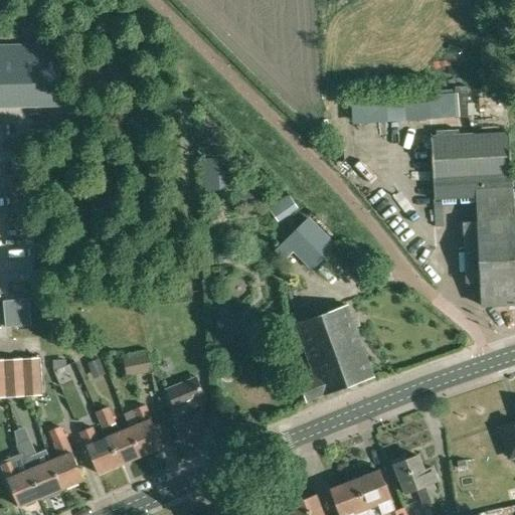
[(453,90),(434,94),(441,121),(460,117),(453,90)]
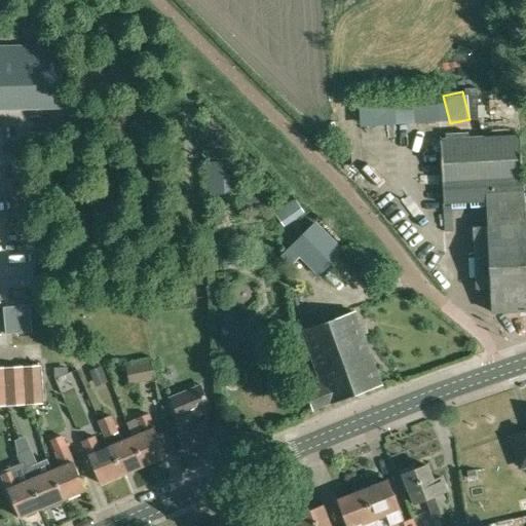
[(508,112),(524,112),(524,101),(508,100),(508,112)]
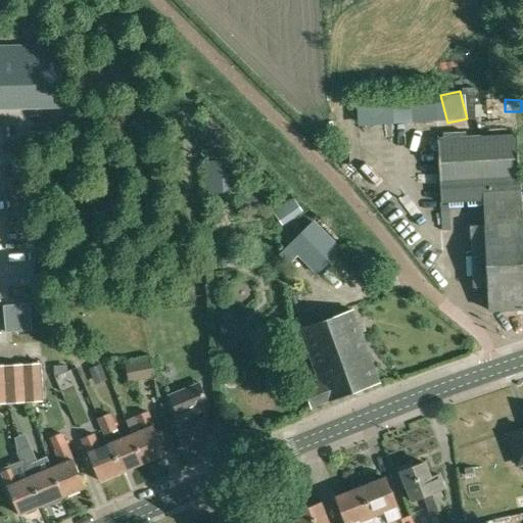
[(485,225),(521,223),(517,136),(437,139),(440,202),(484,200),(485,225)]
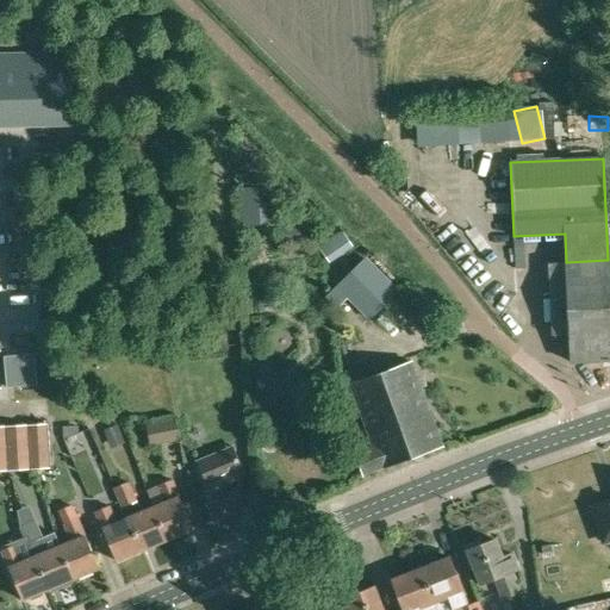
[(369,321),(399,291),(366,257),(325,297),(337,309),(347,299),(369,321)]
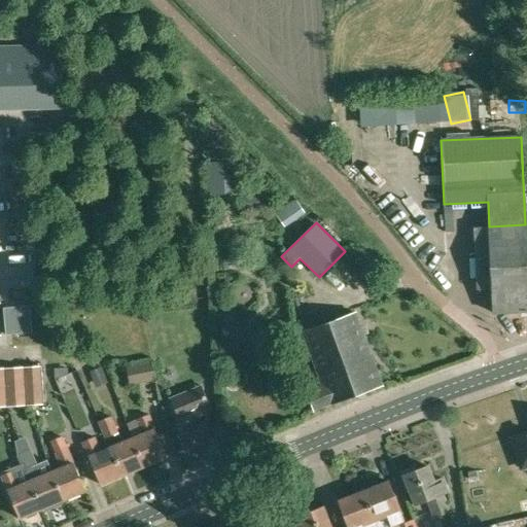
[(526,258),(525,224),(489,226),(488,226),(492,313),(526,311),(526,258)]
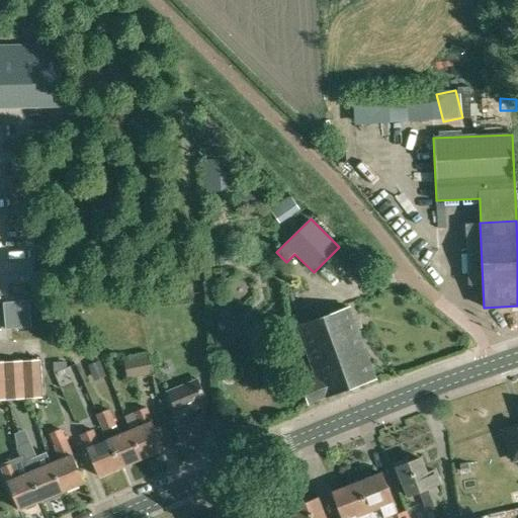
[(14,274),(35,269),(34,261),(12,265),(14,274)]
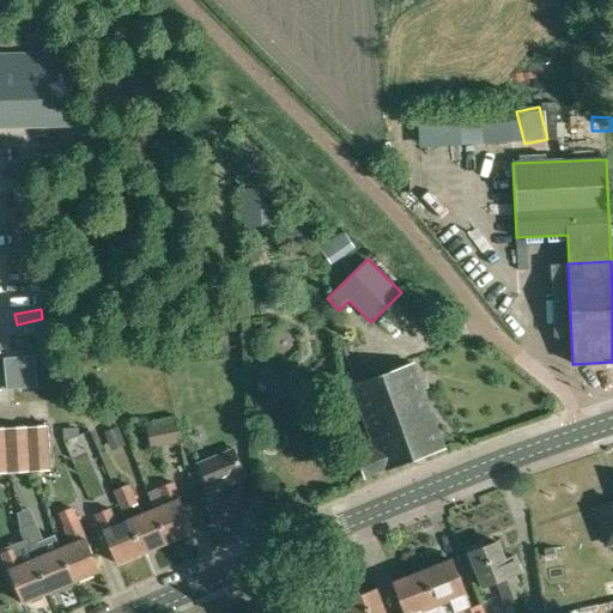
[(365,475),(444,447),(413,363),(383,374),(378,360),(347,372),(352,386),(375,448),(357,455),(365,475)]
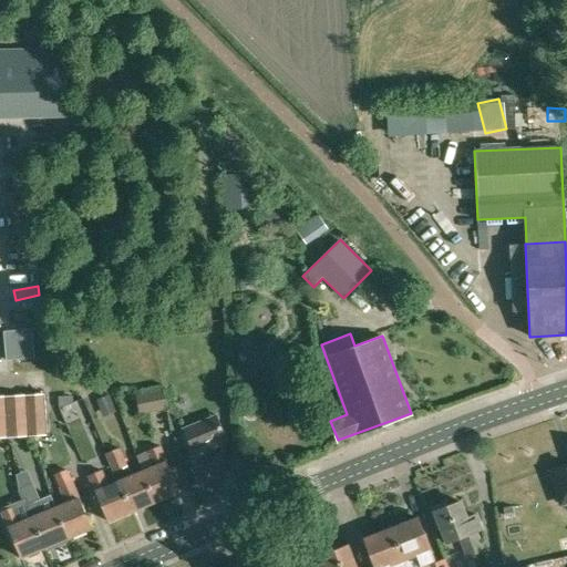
[(167,409),(163,389),(136,394),(141,415),(167,409)]
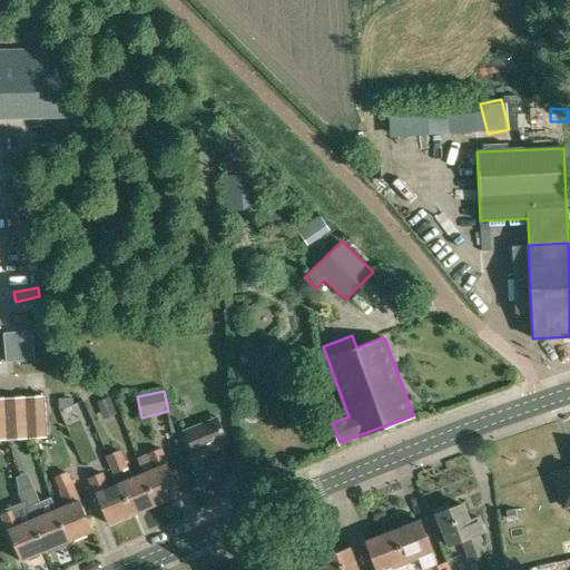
[(0,424),(47,423),(46,396),(0,397),(0,424)]
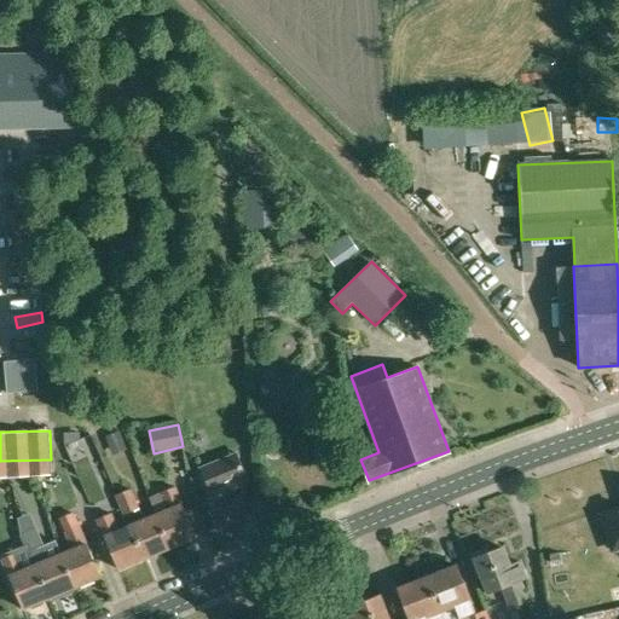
[(233,521),(248,515),(242,499),(248,497),(241,481),(247,479),(238,458),(227,463),(225,458),(200,469),(207,485),(203,486),(209,503),(207,504),(214,525),(232,518),(233,521)]
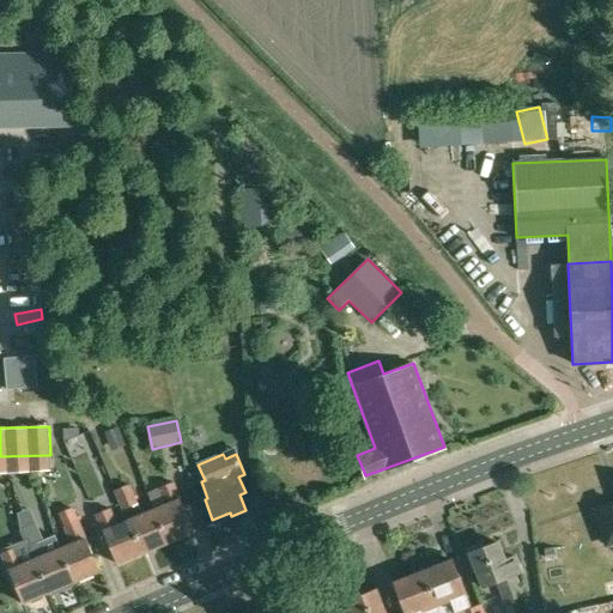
[(167,505),(155,510),(168,542),(194,532),(173,483),(159,487),(167,505)]
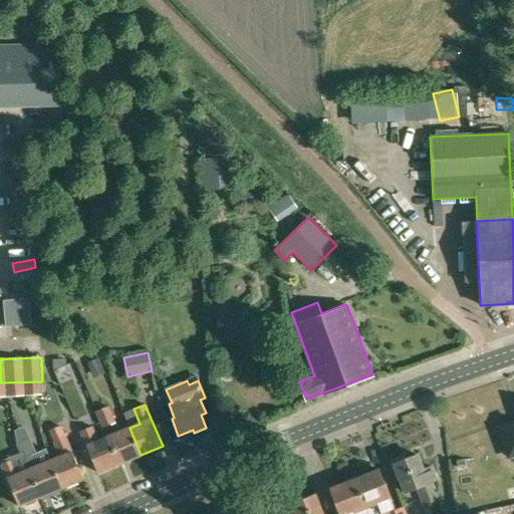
[(97,411),(99,417),(103,427),(114,422),(108,406),(97,411)]
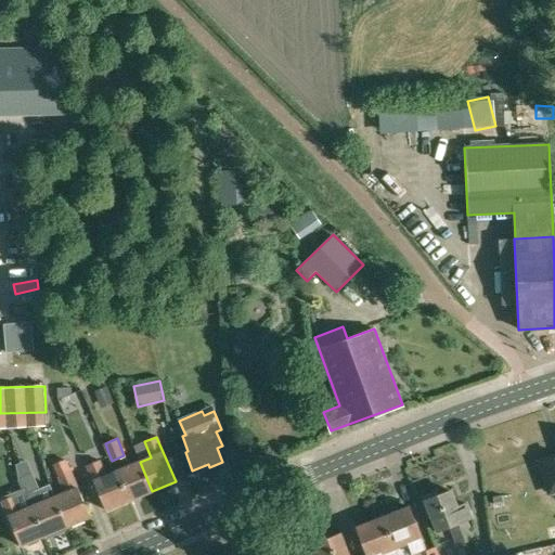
[(554,490),(554,456),(539,462),(549,493),(554,490)]
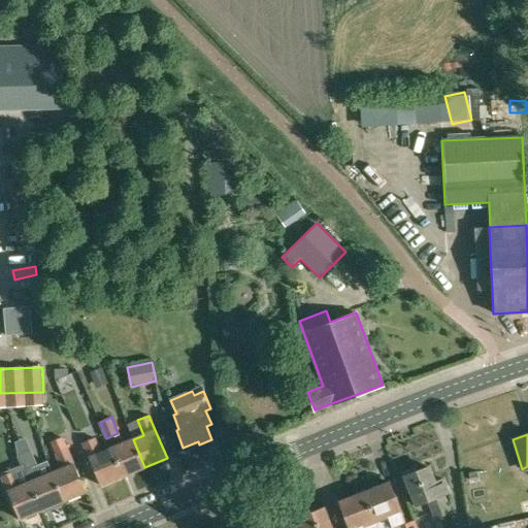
[(62,437),(51,441),(56,454),(62,468),(52,472),(52,473),(63,501),(86,492),(67,449),(62,437)]
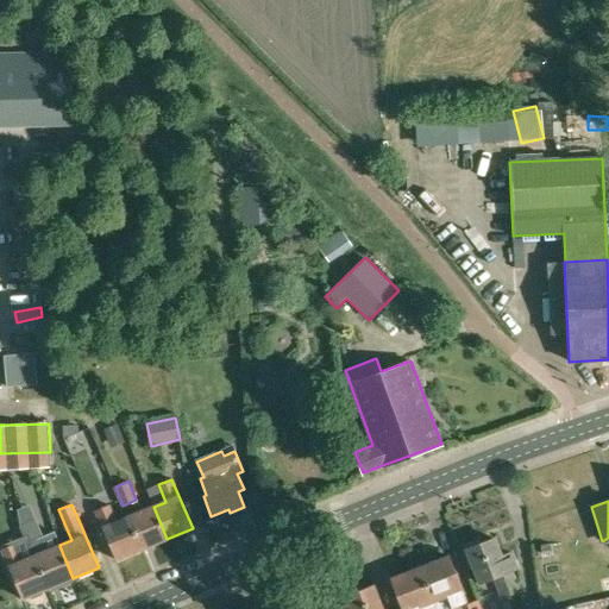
[(142,550),(127,518),(115,522),(108,506),(95,510),(115,560),(142,550)]
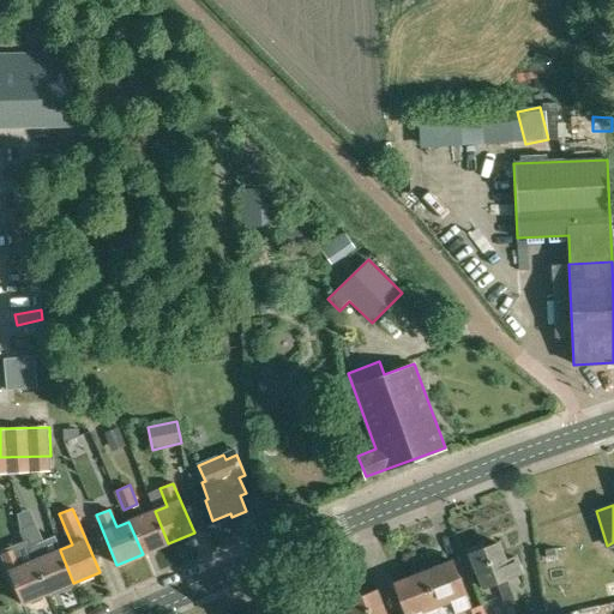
[(155,511),(128,522),(143,554),(168,543),(155,511)]
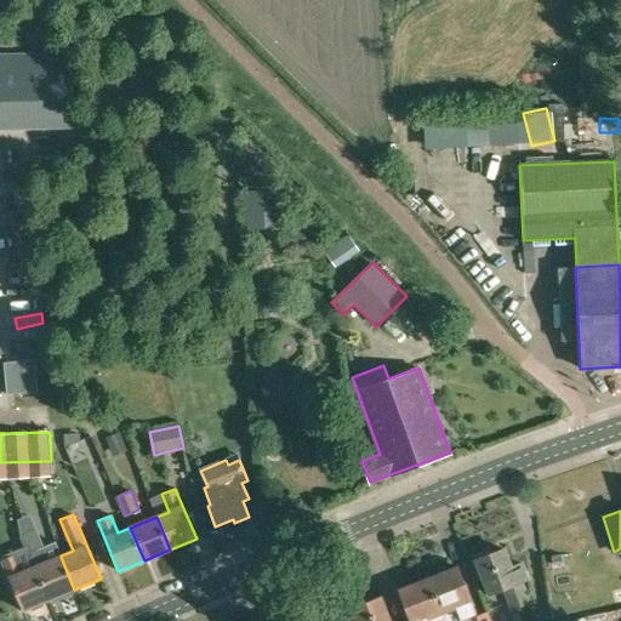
[(35,530),(21,536),(24,543),(38,537),(35,530)]
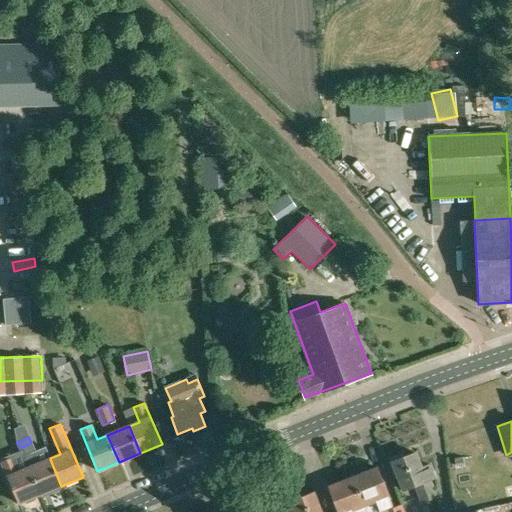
[(31,443),(20,448),(22,453),(24,458),(28,468),(40,495),(48,491),(52,493),(60,490),(61,486),(50,459),(50,458),(46,448),(35,452),(31,443)]
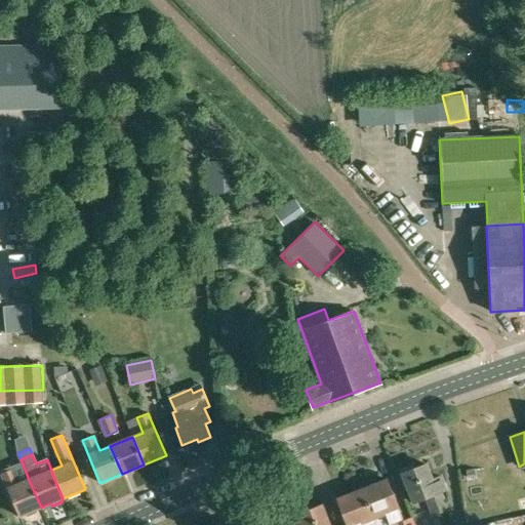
[(404,490),(408,488),(413,502),(426,497),(433,515),(447,509),(440,492),(445,490),(440,476),(432,479),(426,463),(414,469),(412,465),(397,471),(404,490)]
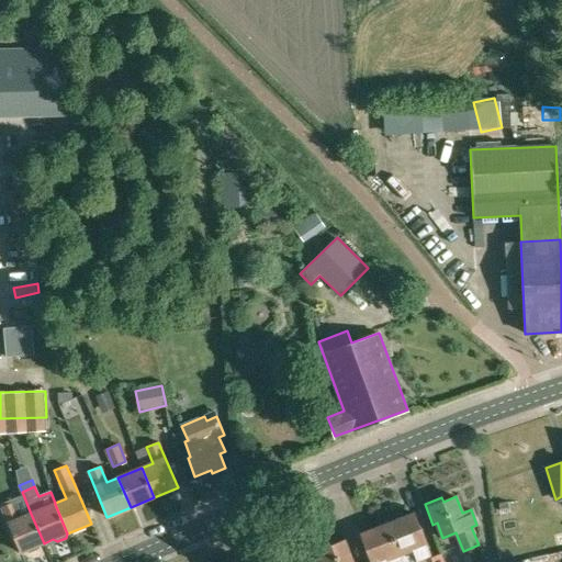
[(13,502),(1,507),(20,553),(25,551),(29,553),(38,549),(38,546),(44,543),(31,514),(26,503),(24,497),(13,502)]
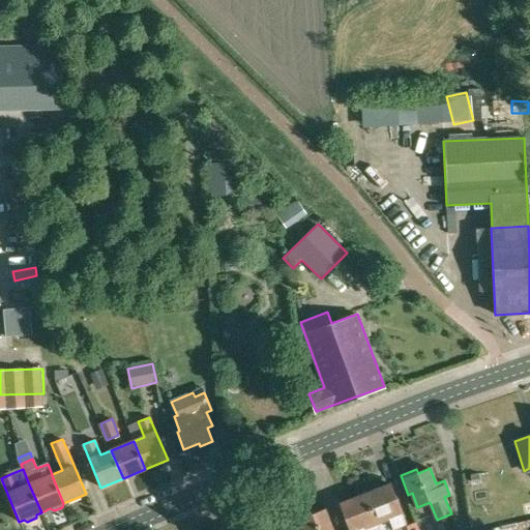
[(366,493),(381,529),(403,529),(407,529),(401,513),(402,513),(389,483),(366,493)]
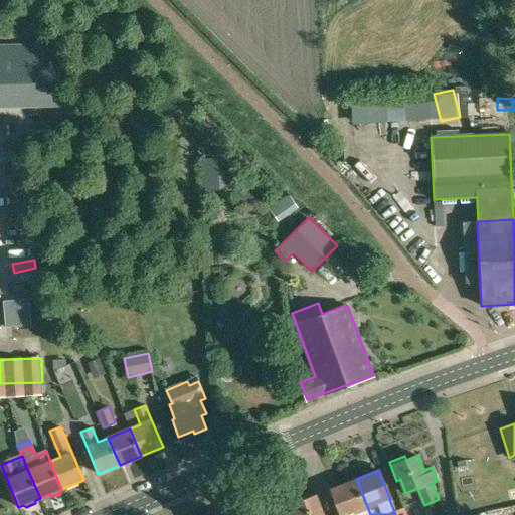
[(370,514),(356,479),(330,489),(340,514),(370,514)]
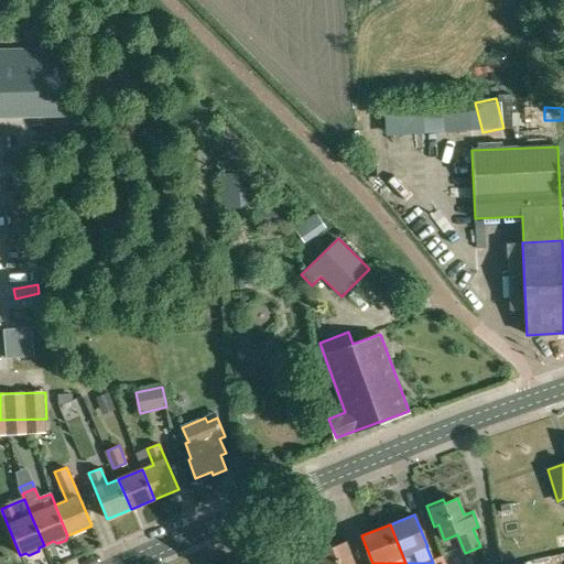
[(353,563),(345,542),(320,553),(324,563),(353,563)]
